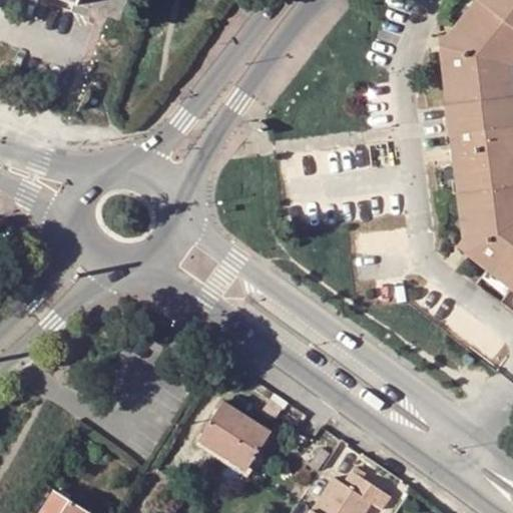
[(56,0),(83,9),(86,0),(56,0)]
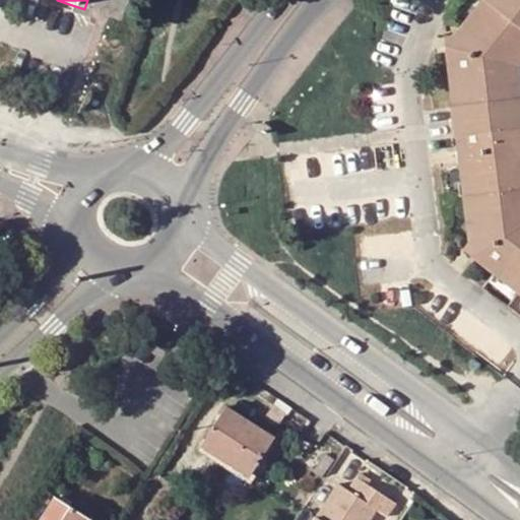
[(519,107),(515,64),(519,58),(519,0),(478,0),(442,47),(468,256),(514,290),(519,295),(519,107)]
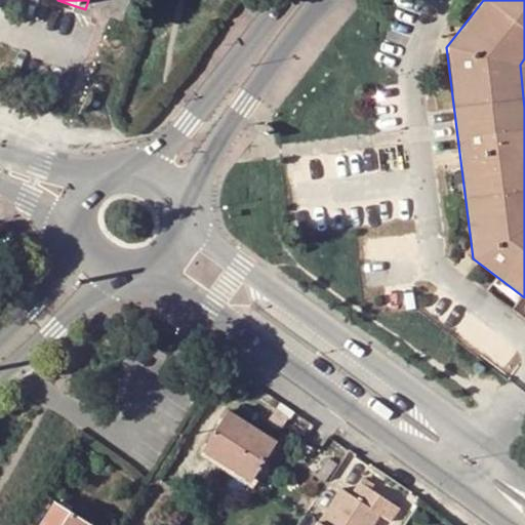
[(268,419),(281,428),(289,415),(276,407),(268,419)]
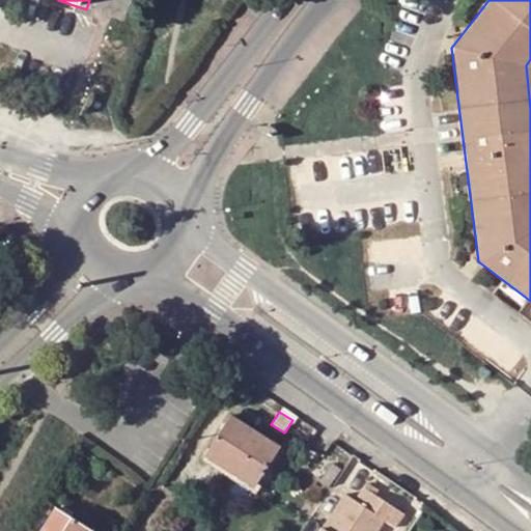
[(281,445),(232,413),(207,453),(239,474),(241,470),(257,480),(281,445)]
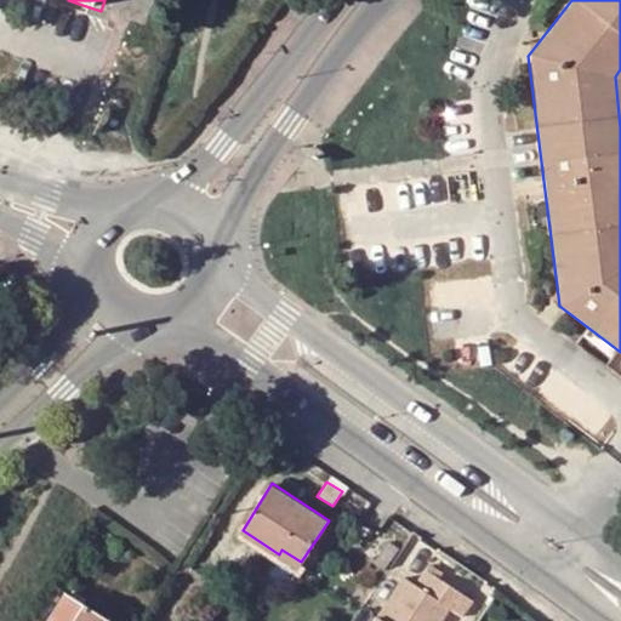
[(392,562),(398,553),(387,545),(381,554),(392,562)]
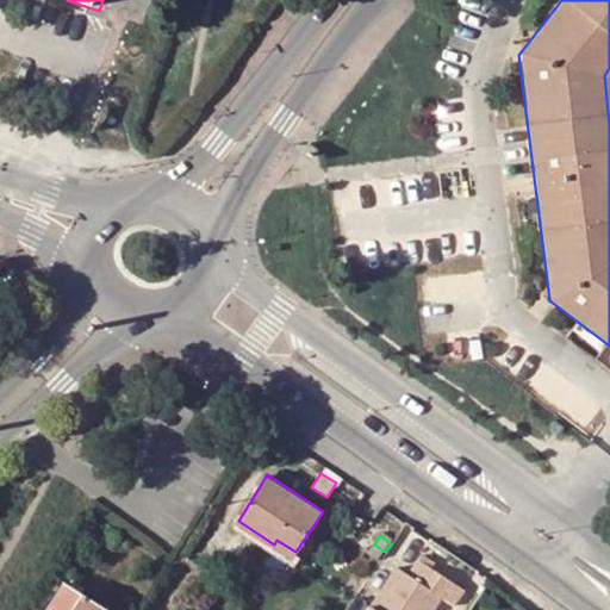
[(385,552),(378,562),(396,576),(400,567),(411,574),(422,558),(393,539),(391,543),(385,552)]
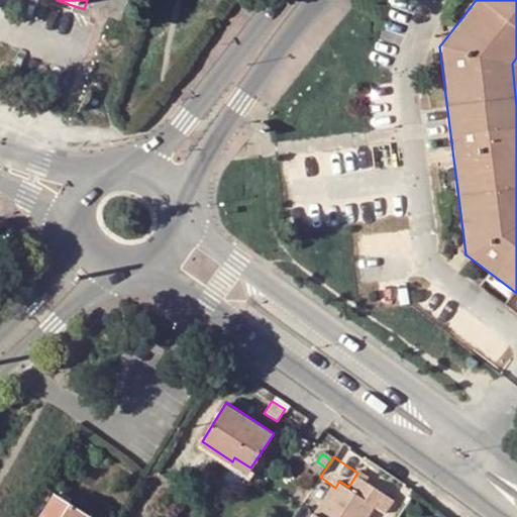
[(348,487),(339,481),(335,488),(315,516),(371,516),(378,508),(387,514),(397,499),(357,473),(348,487)]
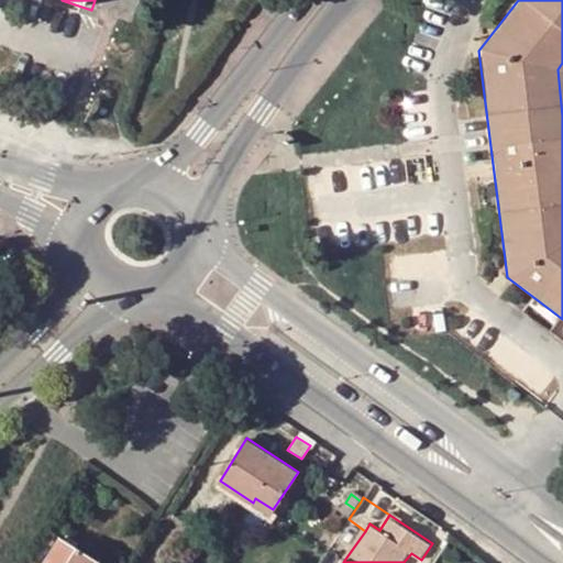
[(102,562),(59,534),(41,562),(102,562)]
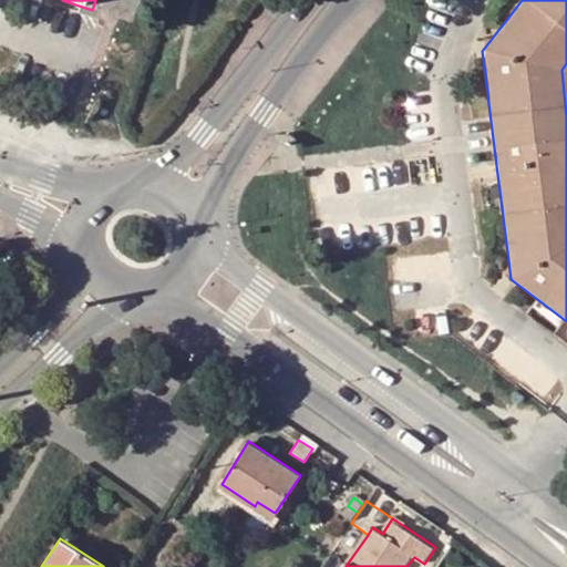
All buildings are outlined.
